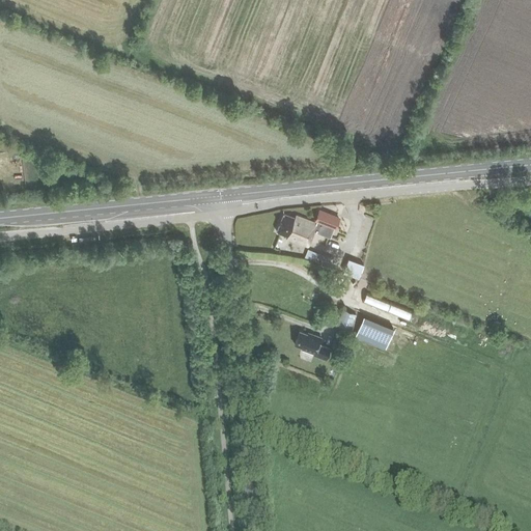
[(294,218),(283,213),(276,231),(286,235),(285,238),(307,246),(313,230),(327,235),(330,226),(335,227),(339,218),(319,211),(315,220),(317,221),(316,223),(295,215),(294,218)]
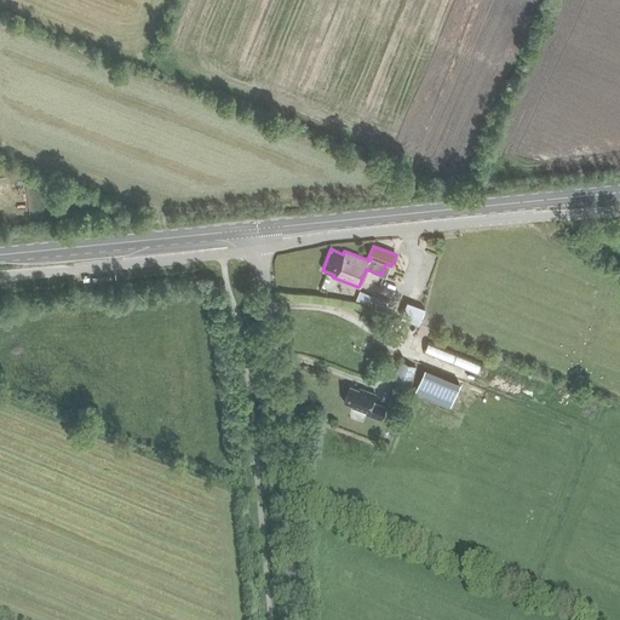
[(360,291),(356,300),(385,311),(389,300),(360,291)]
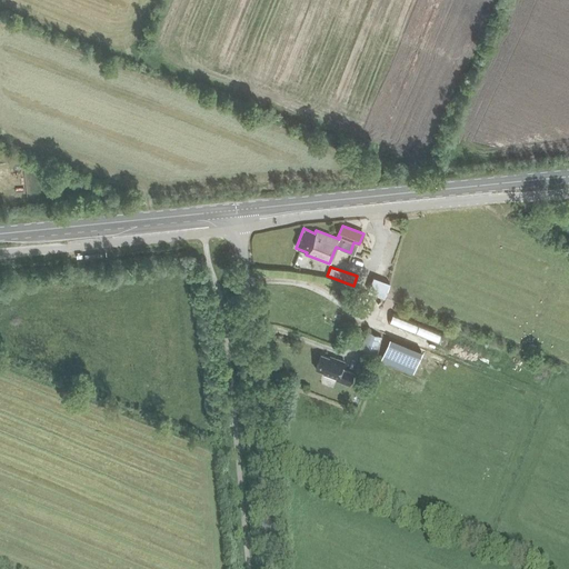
[(389,283),(372,277),(367,291),(378,296),(383,298),(389,283)]
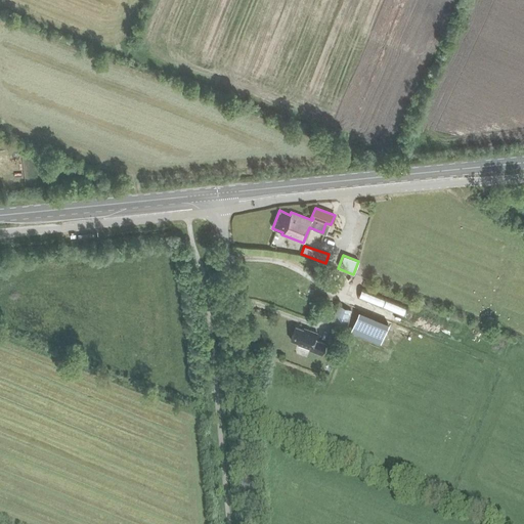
[(360,291),(357,299),(403,313),(406,305),(360,291)]
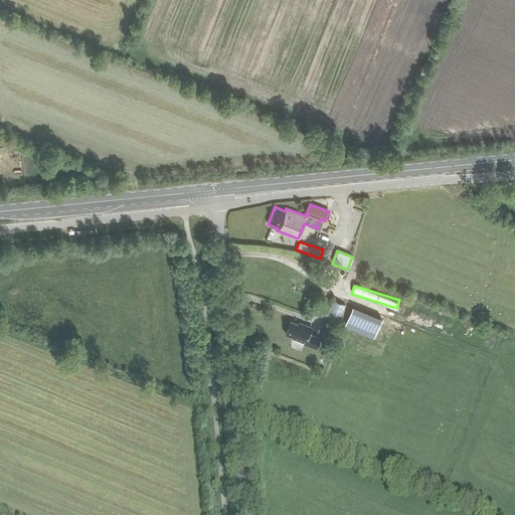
[(344,305),(332,301),(326,316),(338,321),(344,305)]
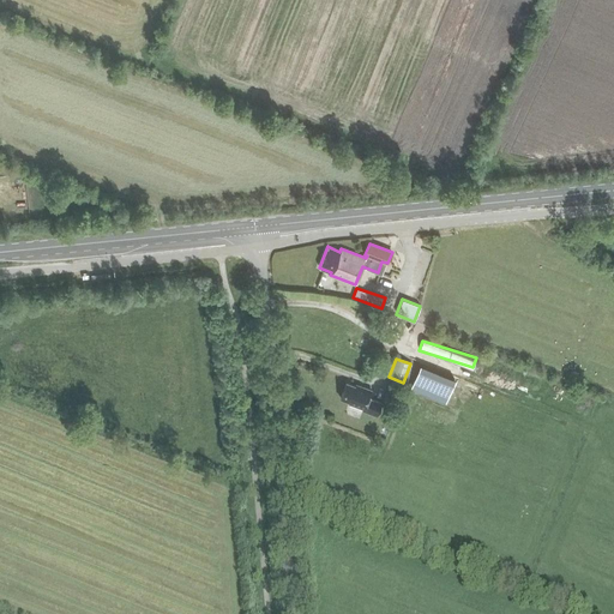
[(375,416),(380,403),(367,398),(371,390),(362,386),(362,389),(345,383),(339,398),(349,402),(348,403),(362,409),(362,411),(375,416)]
